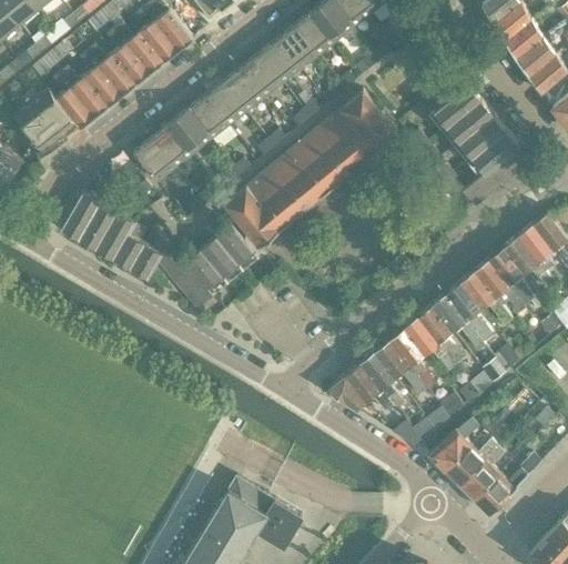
[(29,0),(0,0),(0,2),(19,26),(38,11),(29,0)]
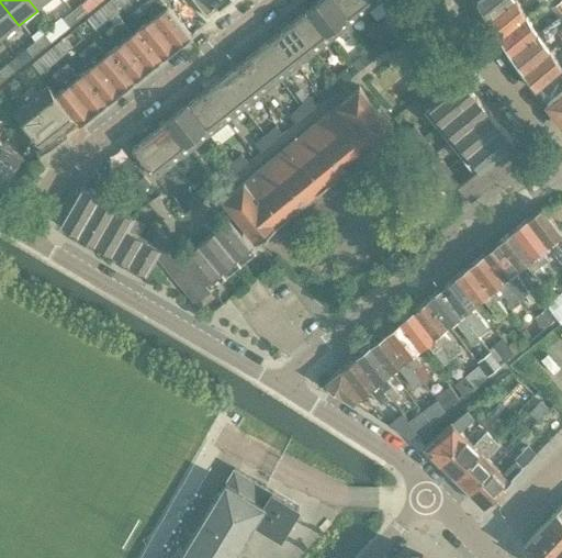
[(29,0),(37,11),(49,0),(29,0)]
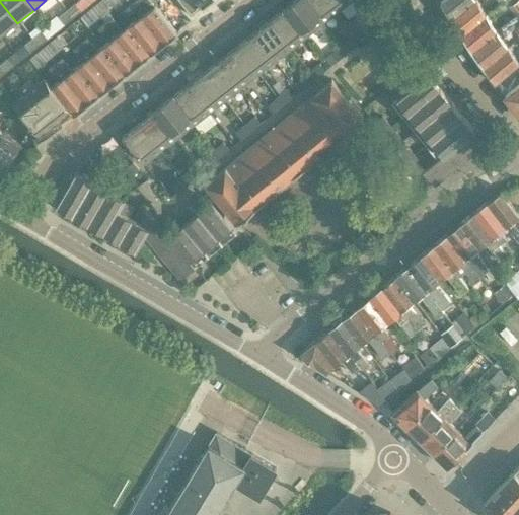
[(97,1),(96,0),(82,0),(74,7),(80,14),(97,1)]
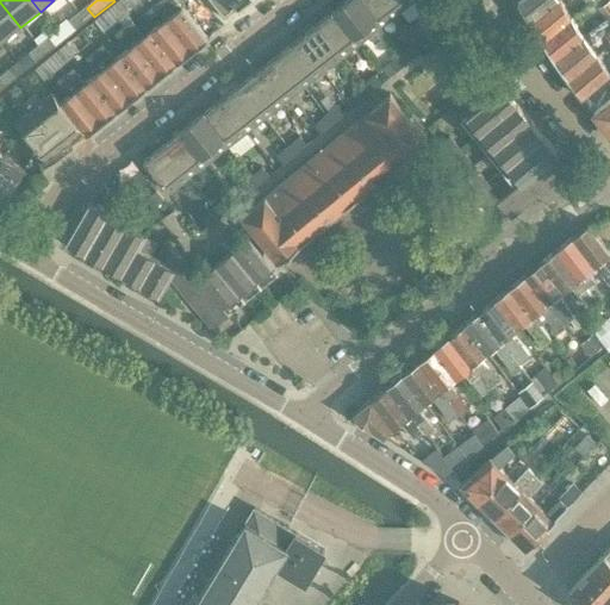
[(173,0),(167,0),(156,10),(193,55),(209,43),(182,11),(173,0)]
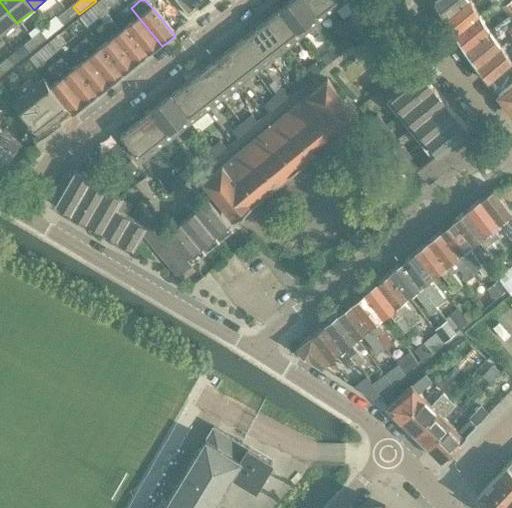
[(188,0),(180,7),(185,14),(194,7),(188,0)]
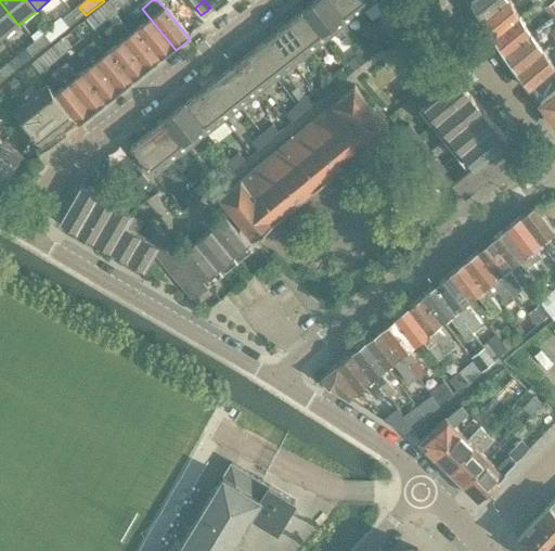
[(323,0),(321,0),(306,13),(328,42),(346,29),(323,0)]
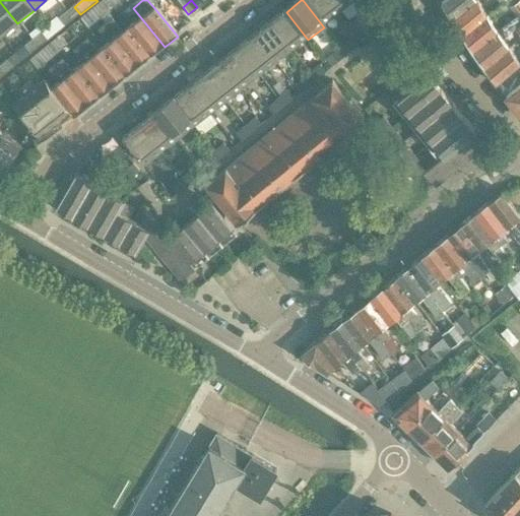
[(329,0),(303,0),(324,27),(340,14),(329,0)]
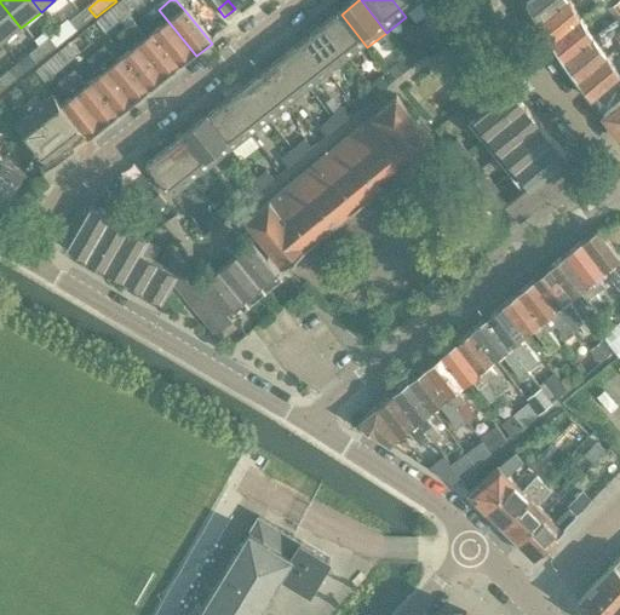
[(425,0),(392,0),(406,17),(426,1),(425,0)]
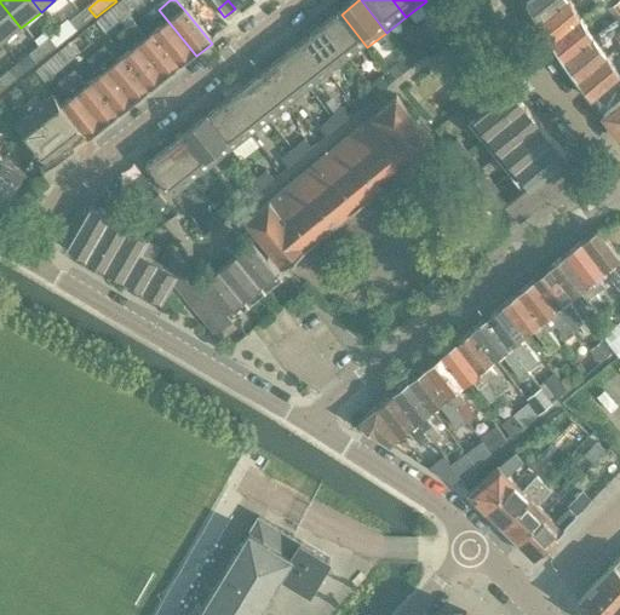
[(534,0),(526,9),(538,28),(567,4),(563,0),(534,0)]
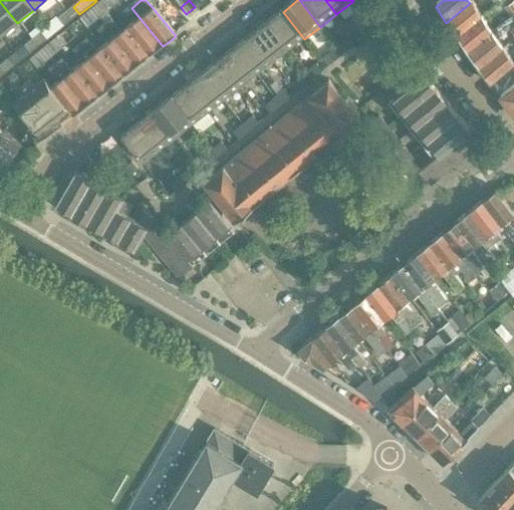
[(0,2),(0,36),(0,37),(17,23),(0,2)]
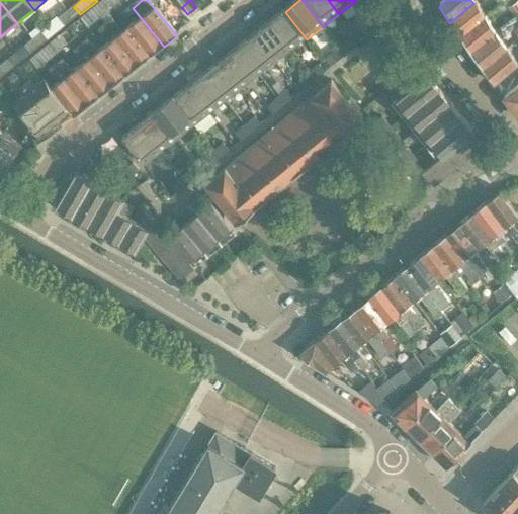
[(449,23),(459,39),(484,19),(473,3),(449,23)]
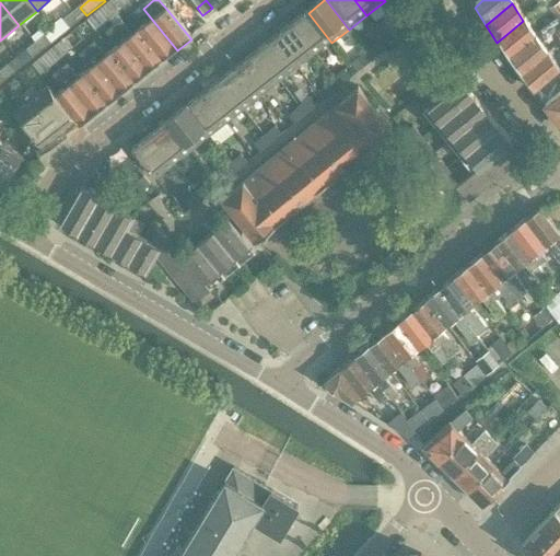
[(80,8),(71,15),(78,23),(86,15),(80,8)]
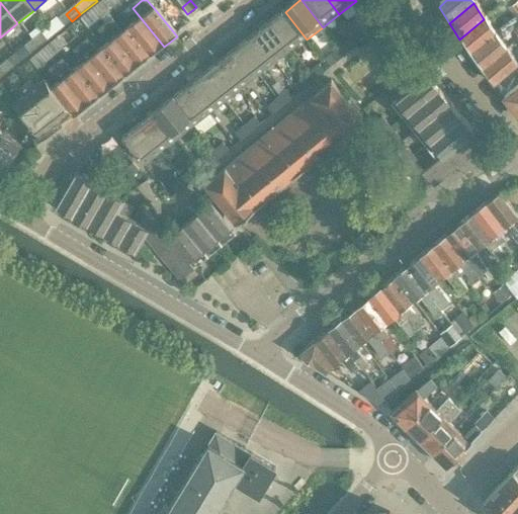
[(196,7),(187,14),(193,21),(194,20),(201,14),(196,7)]
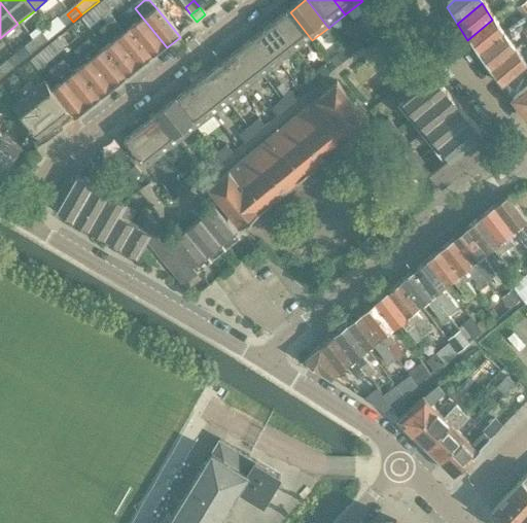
[(137,26),(131,30),(153,58),(167,47),(135,8),(128,13),(137,26)]
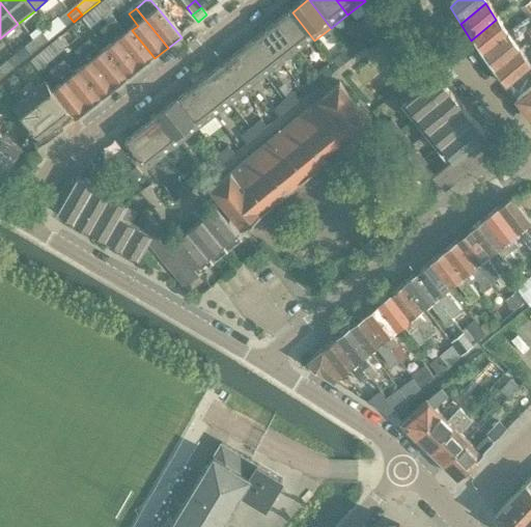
[(292,12),(276,25),(298,54),(314,40),(292,12)]
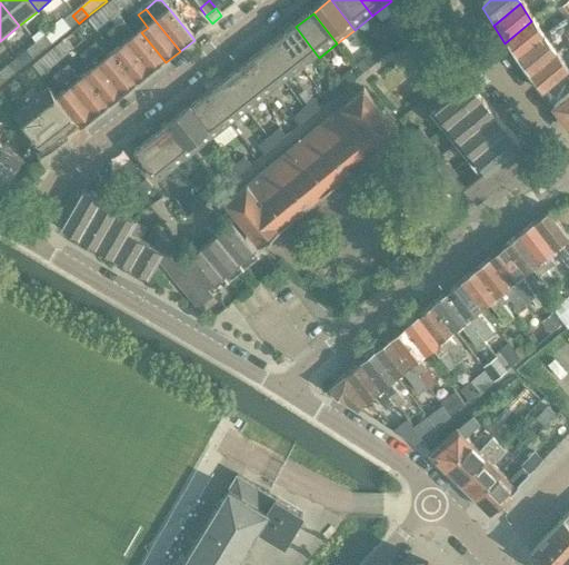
[(72,16),(65,21),(62,20),(53,27),(55,29),(45,36),(52,46),(79,23),(72,16)]
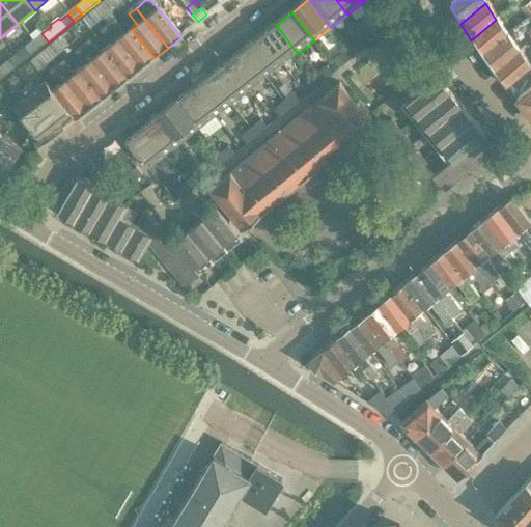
[(126,35),(118,27),(110,17),(104,22),(109,29),(141,68),(155,58),(132,30),(126,35)]
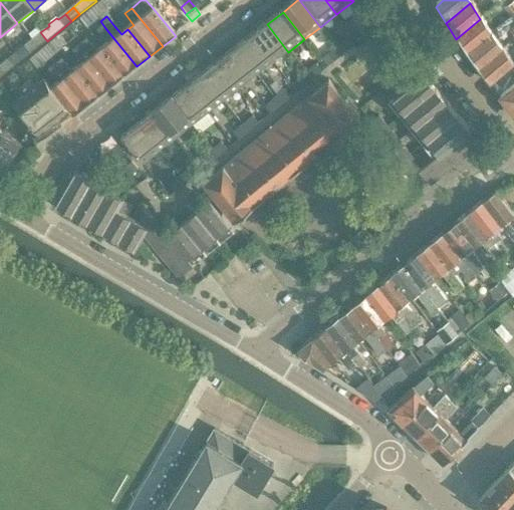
[(456,39),(467,55),(490,35),(480,19),(456,39)]
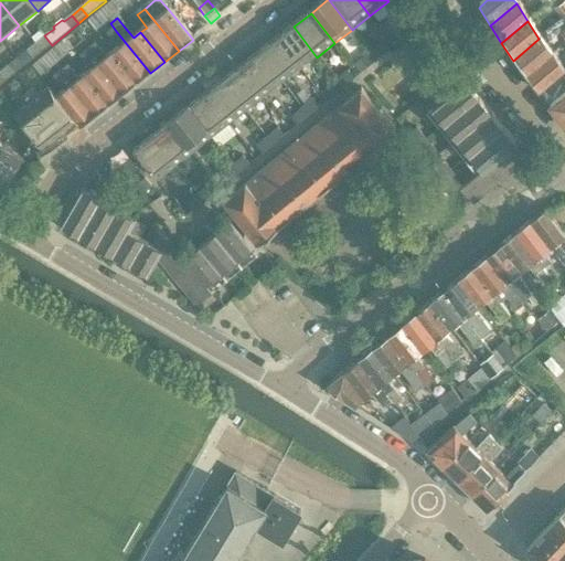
[(294,27),(276,41),(299,71),(317,57),(294,27)]
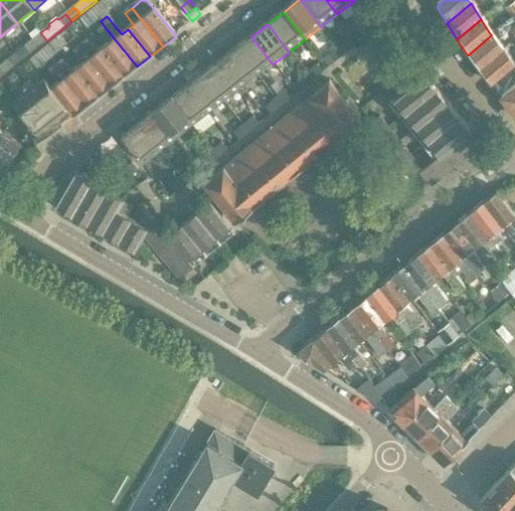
[(367,32),(373,39),(380,34),(374,27),(367,32)]
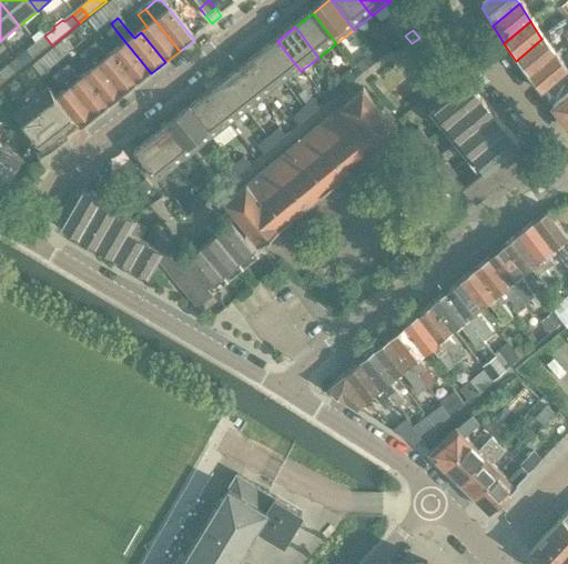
[(52,46),(44,36),(40,31),(30,39),(34,46),(41,53),(52,46)]
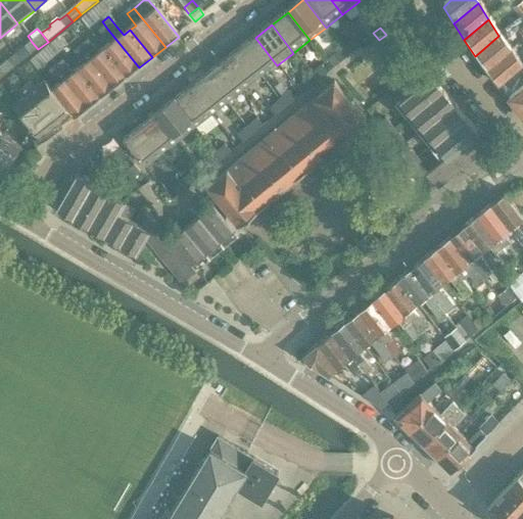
[(110,45),(104,50),(126,78),(139,67),(107,29),(104,31),(106,35),(103,37),(110,45)]
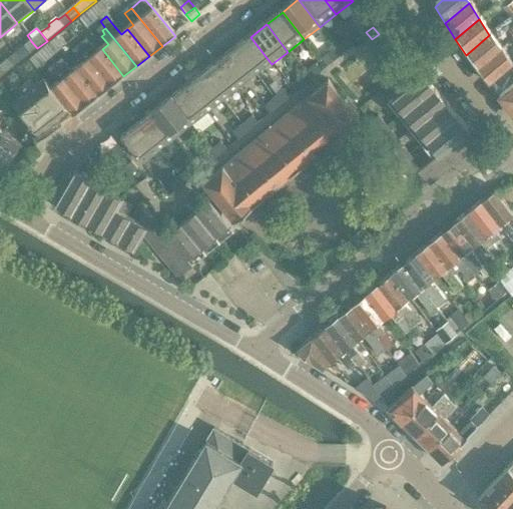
[(466,55),(477,71),(501,51),(489,35),(466,55)]
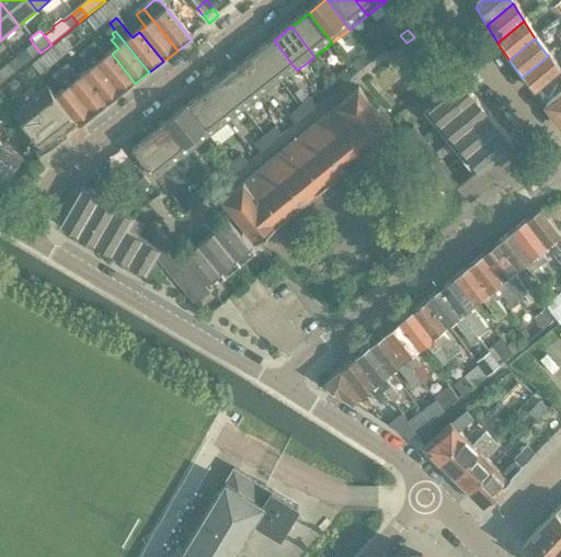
[(274,41),(255,55),(279,84),(297,70),(274,41)]
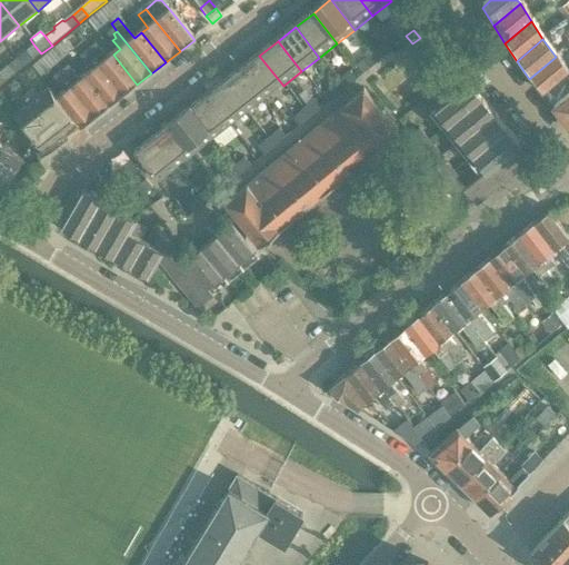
[(385,45),(373,53),(380,62),(391,53),(385,45)]
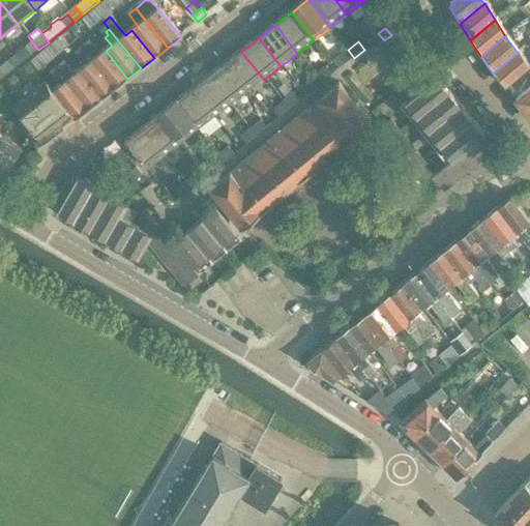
[(12,71),(30,57),(38,50),(32,42),(15,57),(6,63),(12,71)]
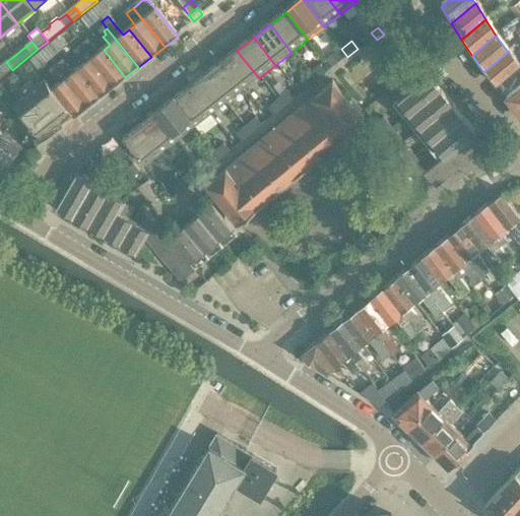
[(84,46),(81,48),(113,87),(125,77),(104,50),(96,55),(90,47),(87,49),(84,46)]
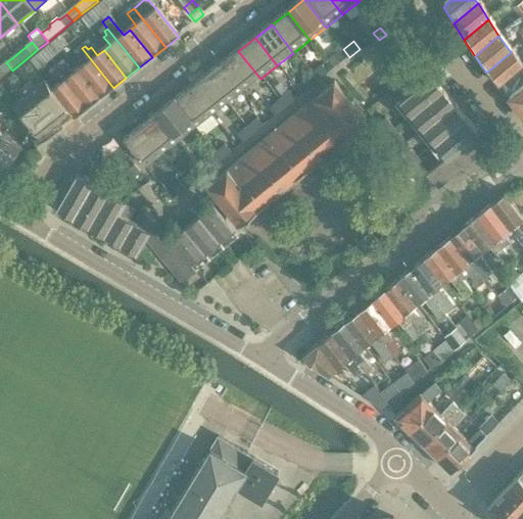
[(84,66),(78,71),(100,98),(113,88),(82,48),(79,51),(81,55),(78,57),(84,66)]
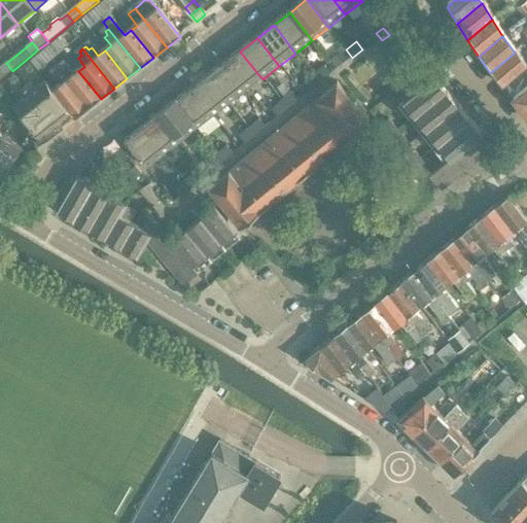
[(346,49),(329,62),(336,70),(352,58),(346,49)]
